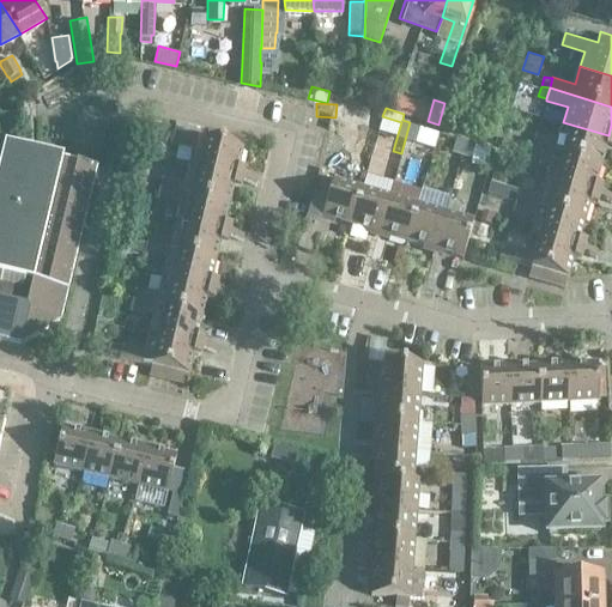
[(244,135),(208,127),(161,114),(155,137),(193,146),(189,163),(258,180),(258,177),(244,174),(247,167),(238,164),(244,135)]
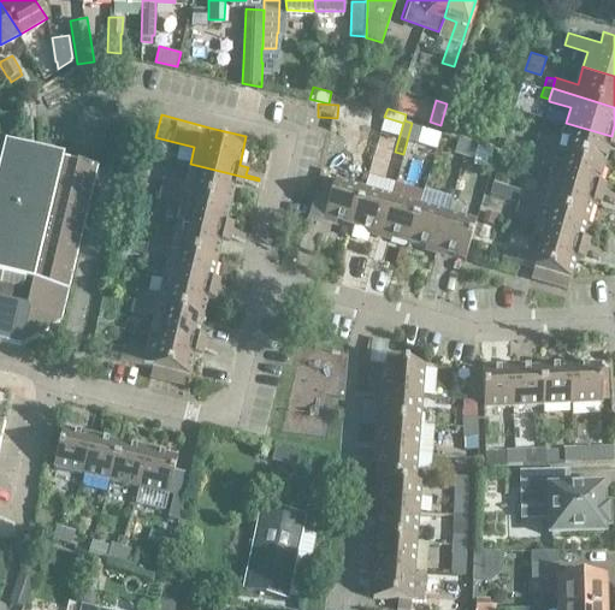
[(361,118),(354,141),(383,149),(389,126),(361,118)]
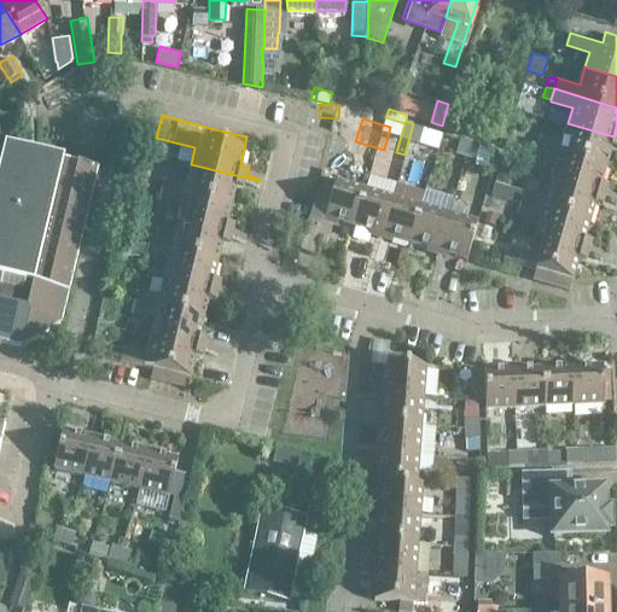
[(413,123),(405,155),(411,138),(420,140),(425,126),(413,123)]
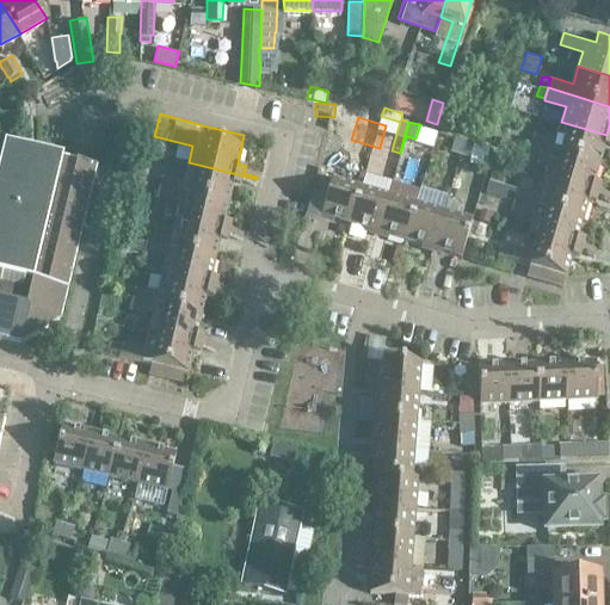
[(535,133),(531,143),(598,164),(607,135),(561,122),(556,140),(535,133)]
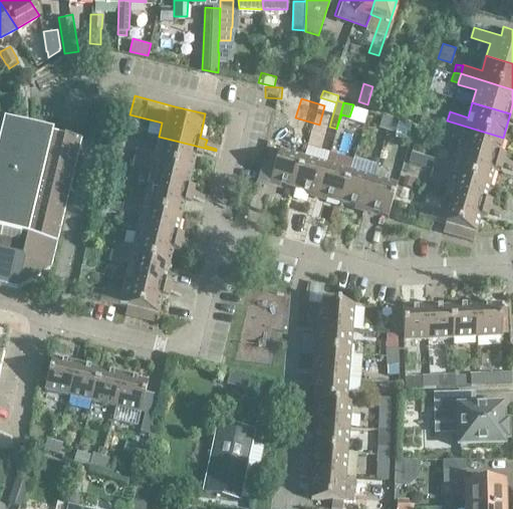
[(388,129),(391,116),(382,113),(379,125),(388,129)]
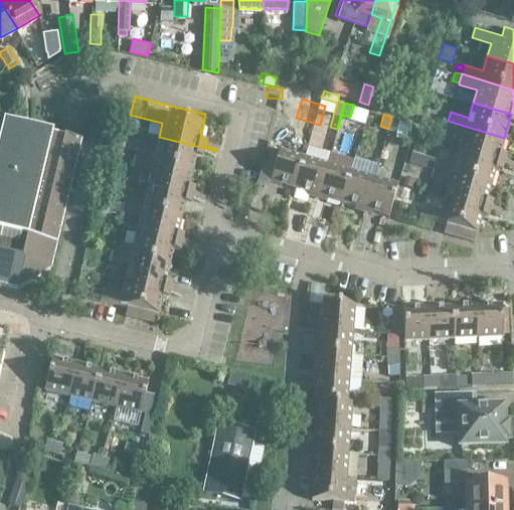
[(0,131),(0,282),(20,287),(52,267),(83,136),(4,117),(0,131)]
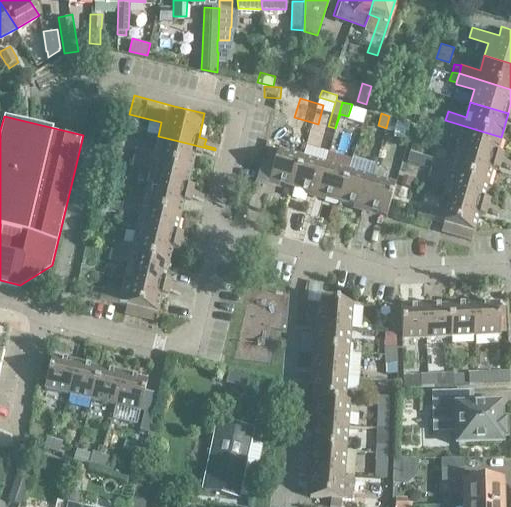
[(389,116),(386,128),(394,130),(398,118),(389,116)]
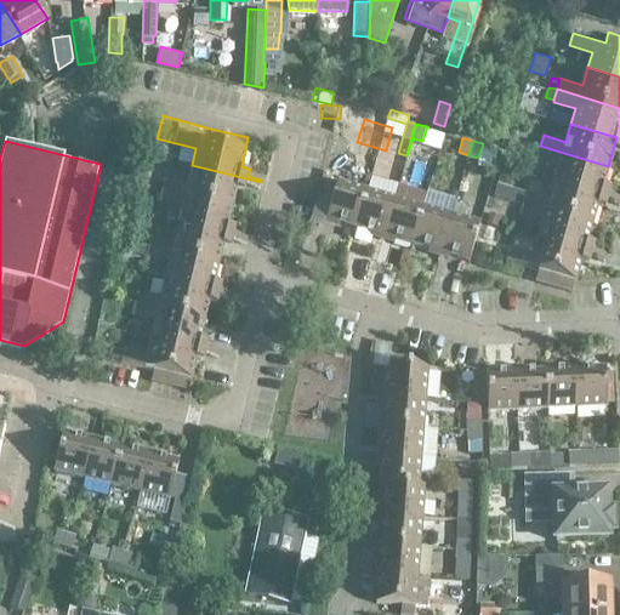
[(558,164),(555,181),(601,194),(608,166),(540,146),(536,158),(558,164)]
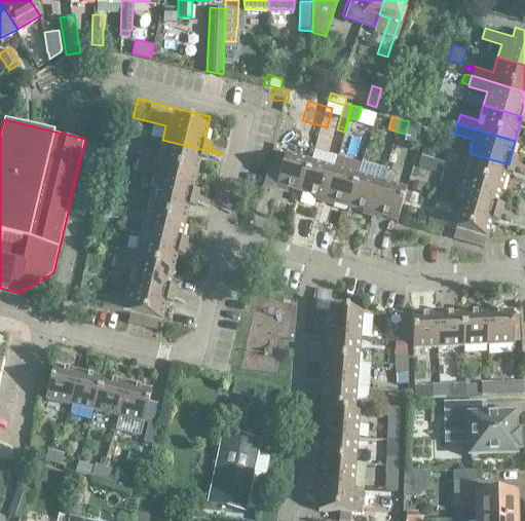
[(138,159),(196,174),(199,158),(208,160),(209,154),(220,157),(221,154),(162,140),(159,154),(141,150),(138,159)]
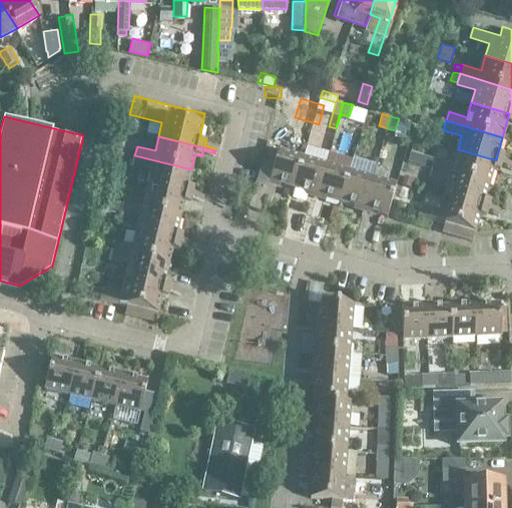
[(339,138),(340,157),(352,156),(351,138),(339,138)]
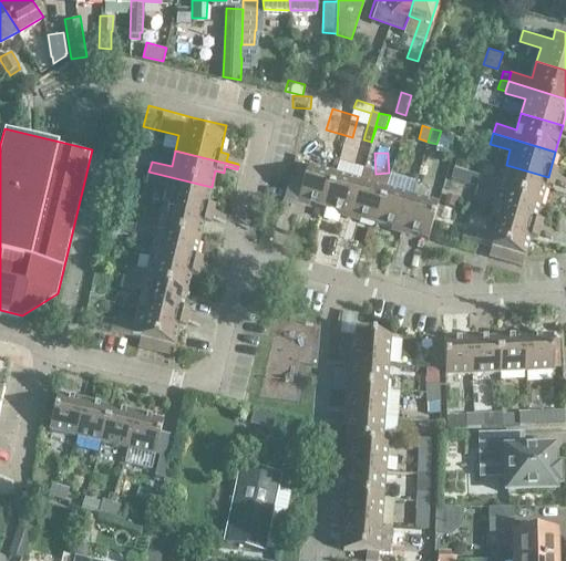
[(325,206),(335,172),(299,160),(296,173),(305,175),(298,198),(325,206)]
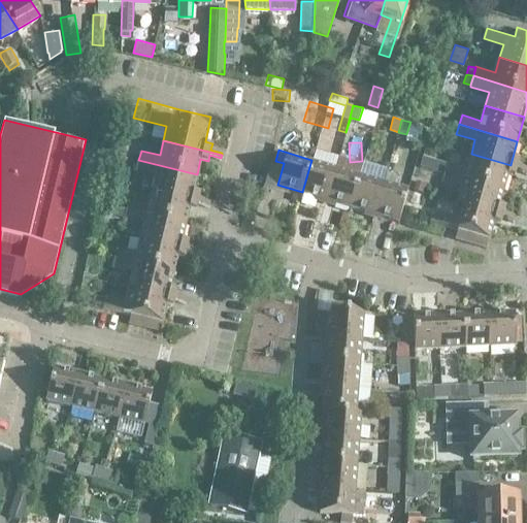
[(449,162),(446,172),(503,189),(511,165),(471,154),(466,168),(449,162)]
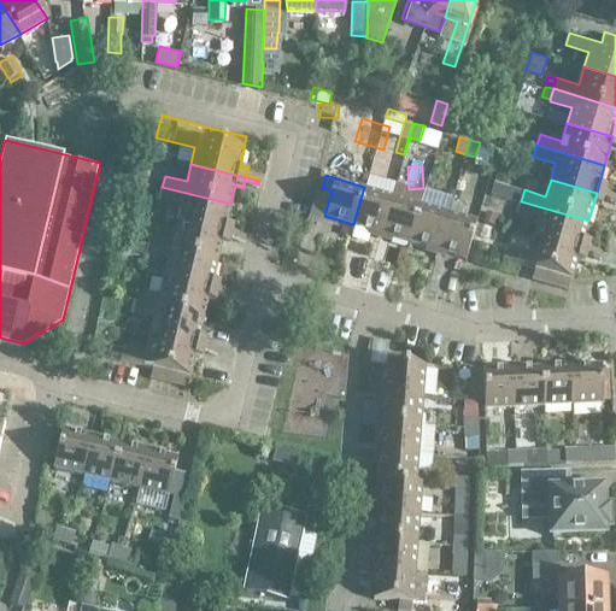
[(509,198),(512,186),(494,181),(491,192),(509,198)]
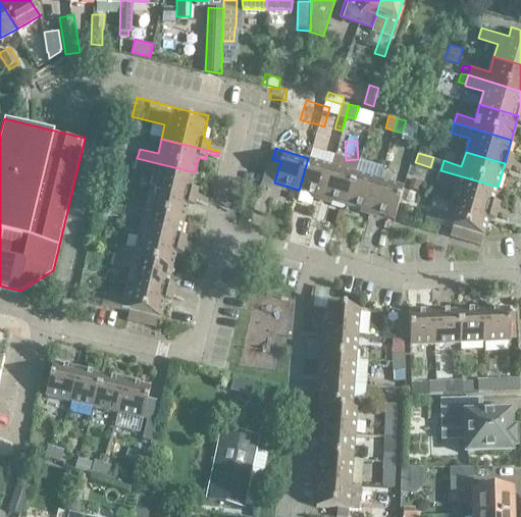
[(195,172),(137,158),(135,168),(153,172),(150,187),(208,201),(209,198),(198,196),(200,190),(191,188),(195,172)]
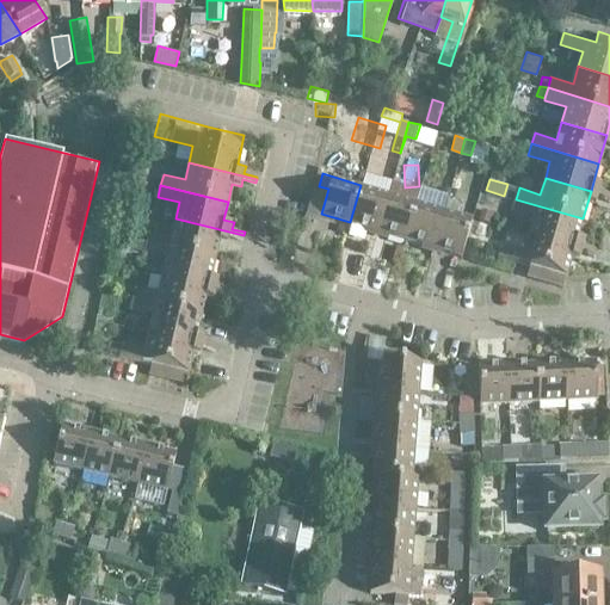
[(377,229),(388,192),(361,185),(350,222),(377,229)]
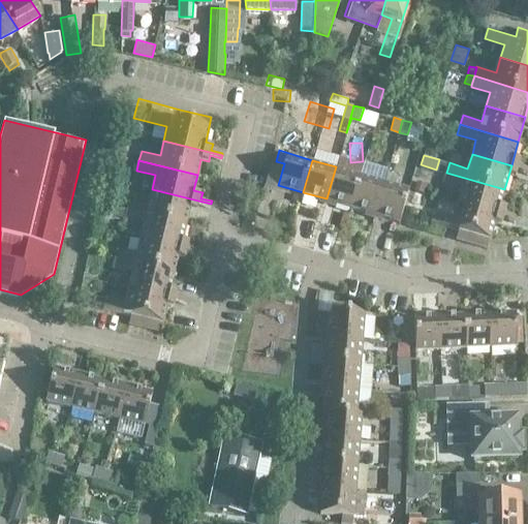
[(350,206),(360,174),(336,166),(327,198),(350,206)]
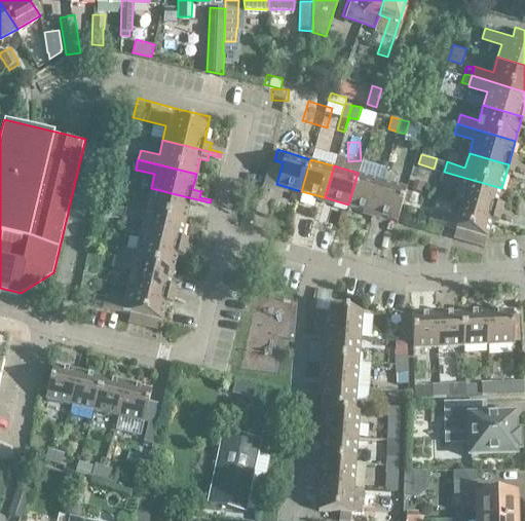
[(381,180),(372,212),(398,219),(407,187),(392,183),(396,173),(384,170),(381,180)]
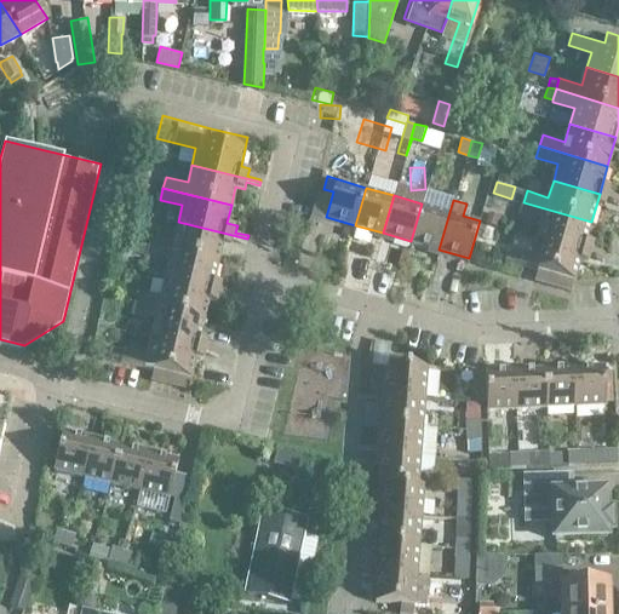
[(542,219),(537,236),(583,250),(591,222),(523,202),(520,213),(542,219)]
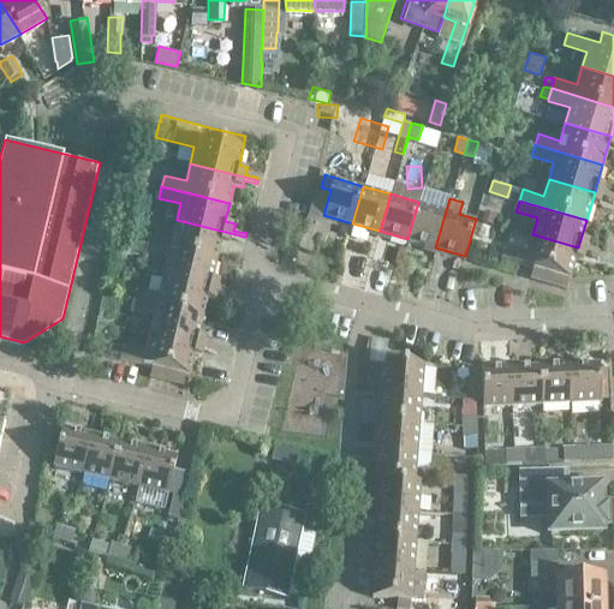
[(418,202),(407,239),(435,248),(446,210),(418,202)]
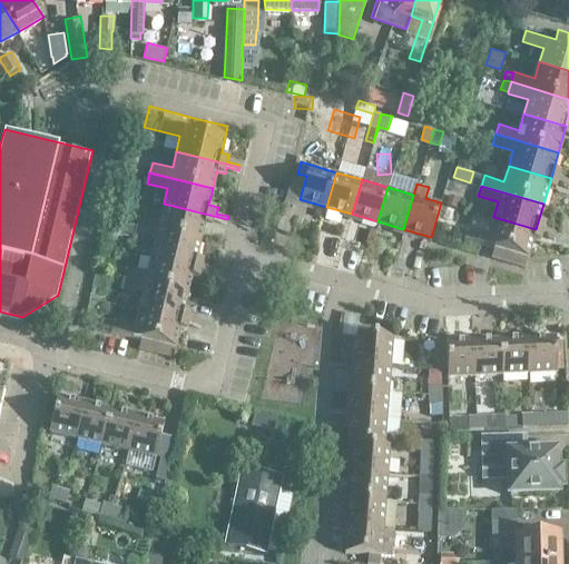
[(447,203),(457,206),(460,195),(450,193),(447,203)]
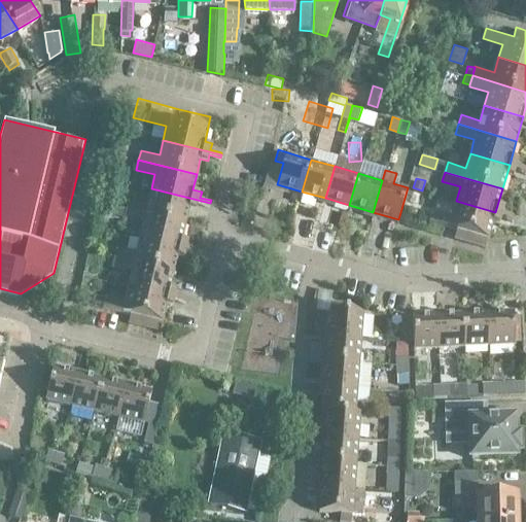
[(127,208),(185,221),(188,206),(197,208),(199,202),(210,205),(210,203),(151,188),(147,203),(130,199),(127,208)]
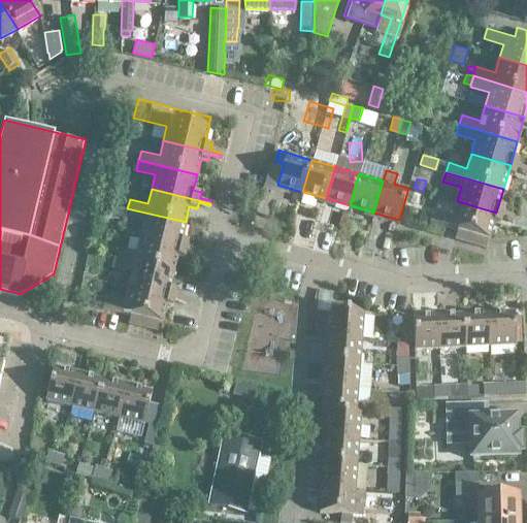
[(435,210),(431,221),(449,226),(458,229),(465,231),(473,233),(481,235),(489,238),(489,235),(496,213),(457,201),(453,216),(435,210)]
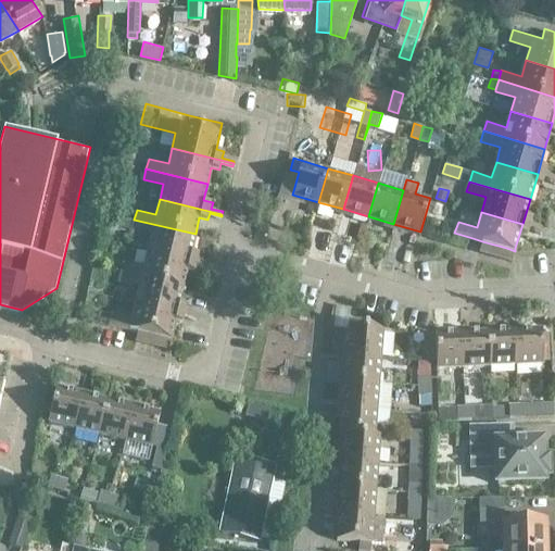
[(196,234),(134,220),(131,229),(151,235),(148,250),(210,264),(211,262),(199,259),(200,253),(191,251),(196,234)]
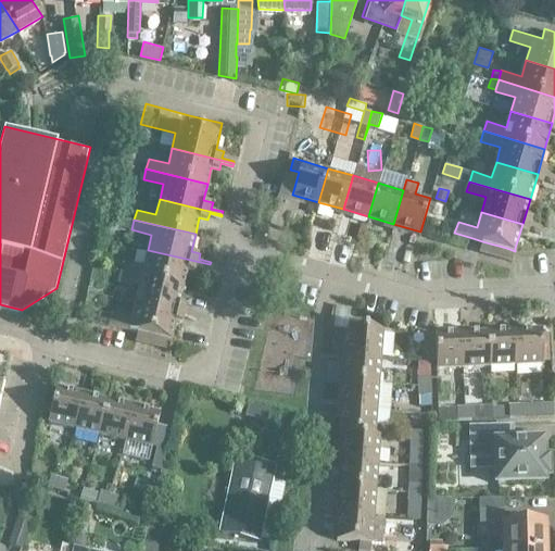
[(480,249),(488,252),(490,243),(482,241),(480,249)]
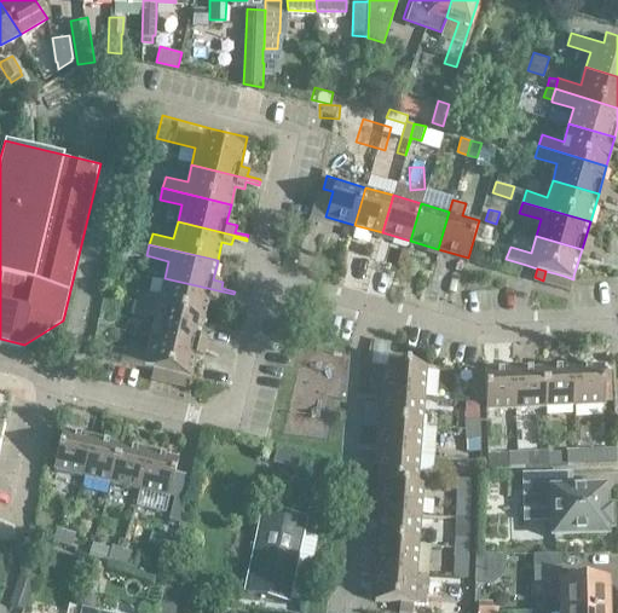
[(546,271),(543,281),(553,283),(555,273),(546,271)]
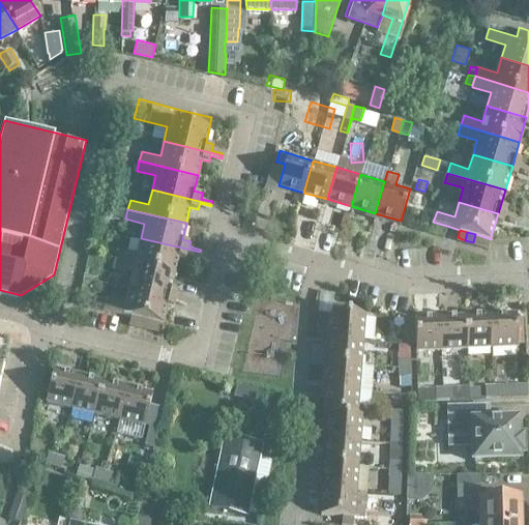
[(475,234),(473,242),(480,244),(482,236),(475,234)]
